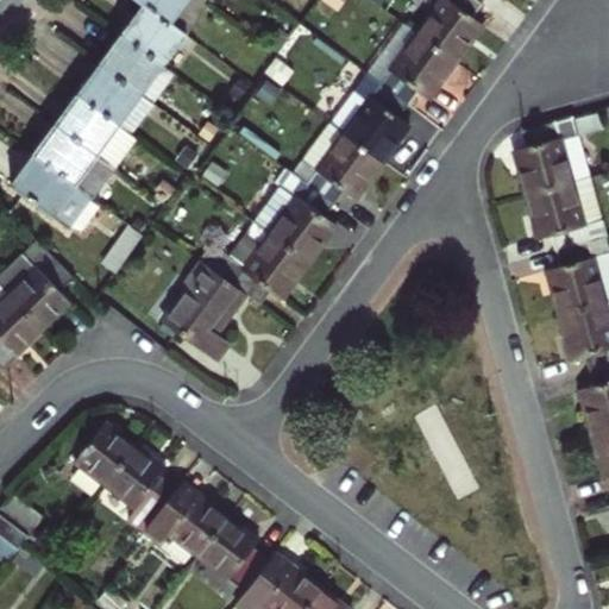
[(140,0),(145,2),(188,35),(209,6),(207,4),(202,0),(140,0)]
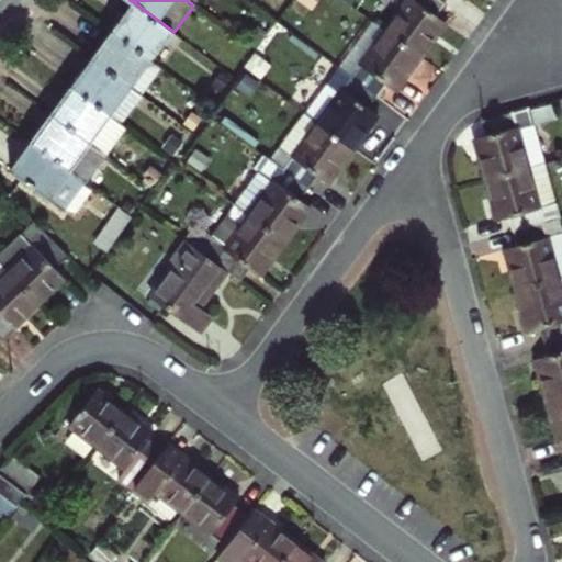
[(411,0),(395,0),(377,25),(386,33),(411,0)]
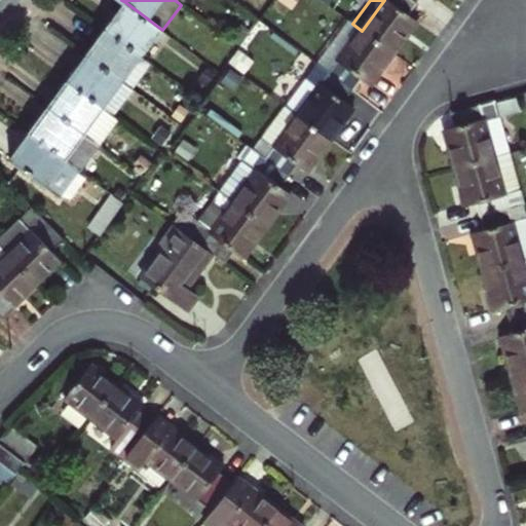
[(410,15),(417,5),(410,0),(384,0),(362,31),(393,54),(418,22),(410,15)]
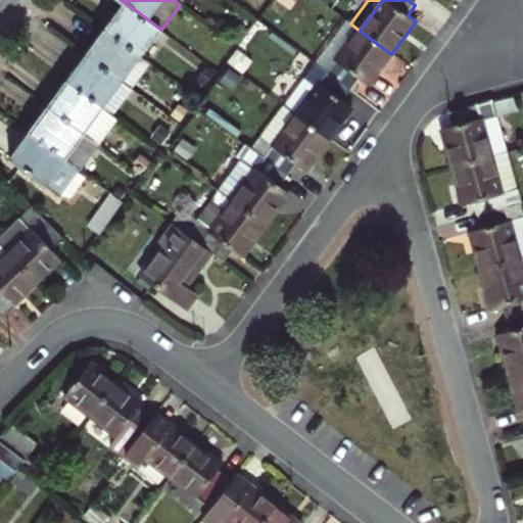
[(105,30),(142,56),(161,30),(125,2),(105,30)]
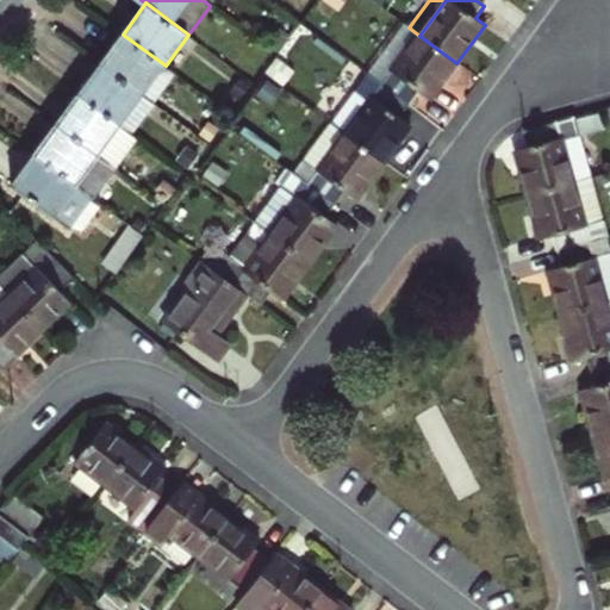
[(430,100),(456,63),(419,36),(409,27),(406,26),(371,76),(410,105),(419,92),(430,100)]
